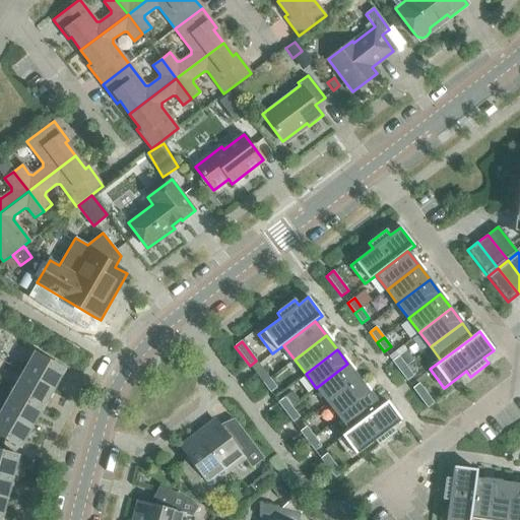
[(405,351),(398,356),(405,366),(412,361),(405,351)]
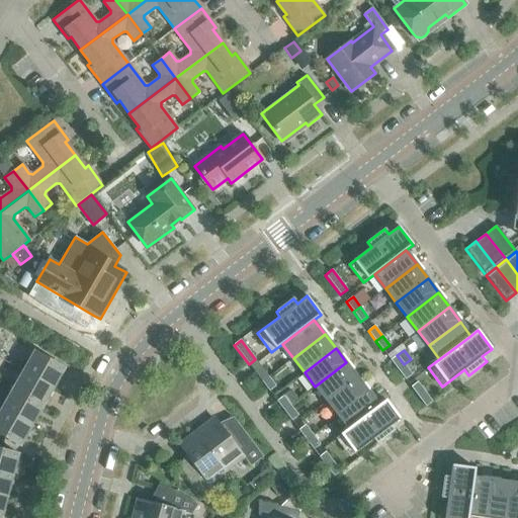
[(65,368),(34,351),(23,371),(54,389),(65,368)]
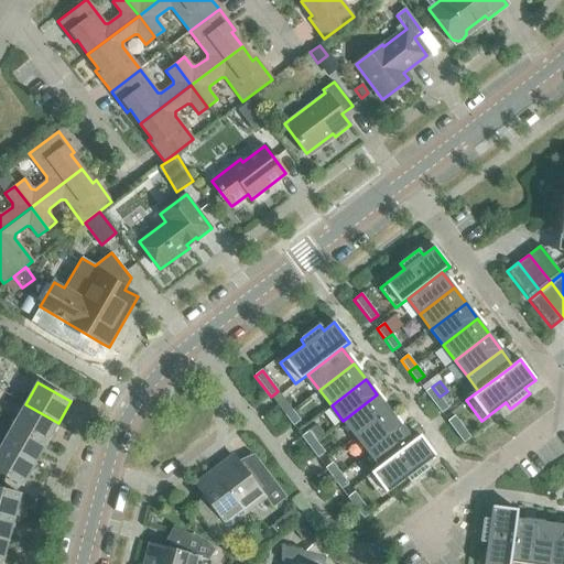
[(425,392),(432,402),(440,397),(432,387),(425,392)]
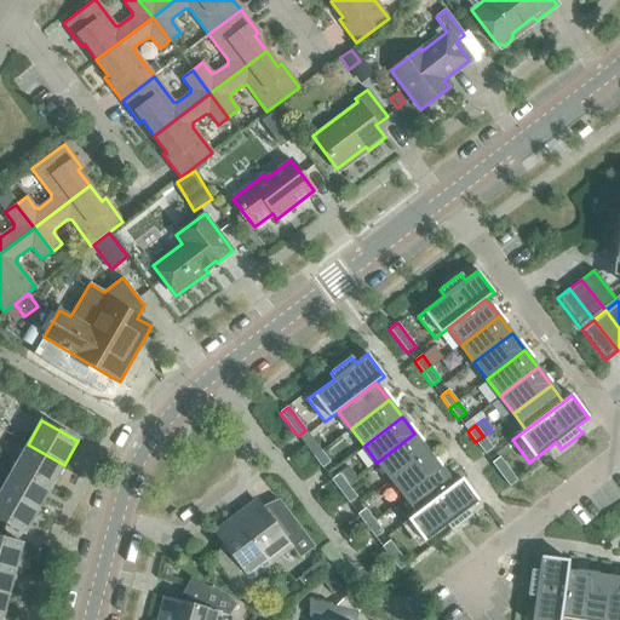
[(377,463),(390,480),(428,451),(414,434),(377,463)]
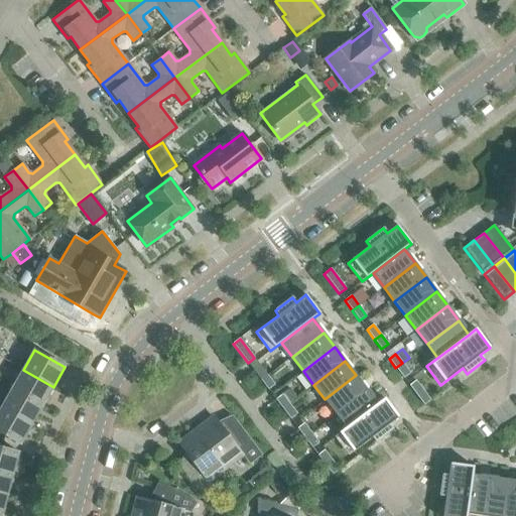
[(410,373),(402,363),(395,368),(403,379),(410,373)]
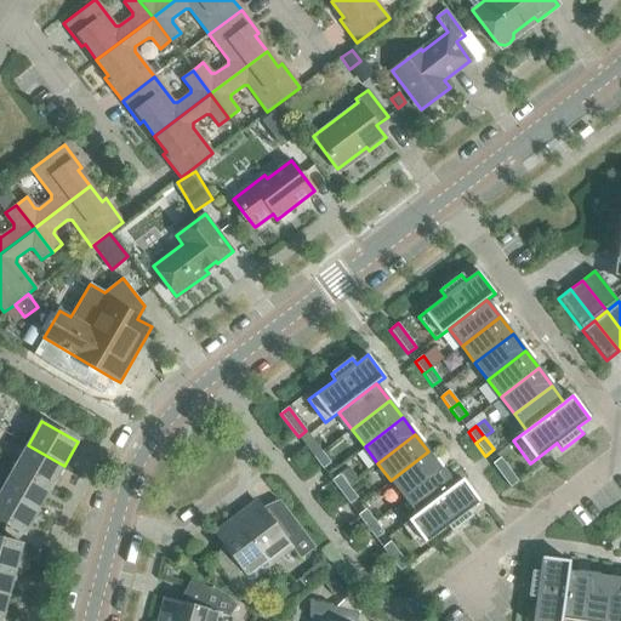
[(313,439),(305,445),(314,457),(322,451),(313,439)]
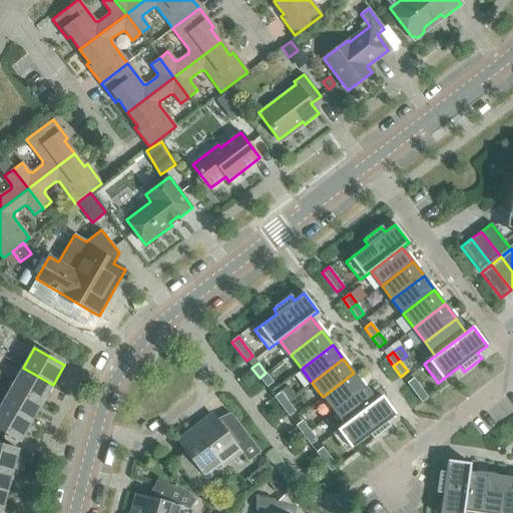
[(53,385),(23,368),(12,386),(42,403),(53,385)]
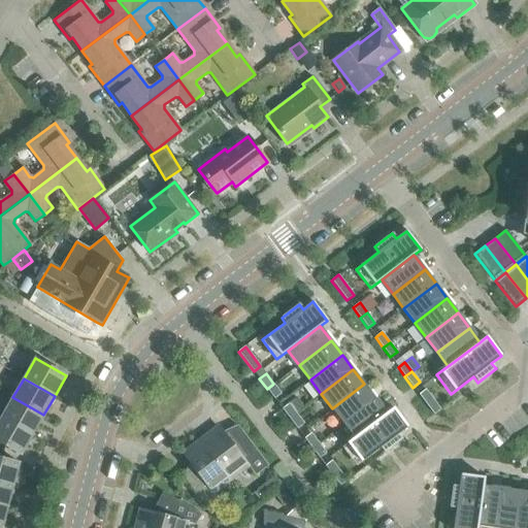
[(282,394),(273,384),(267,389),(274,399),(282,394)]
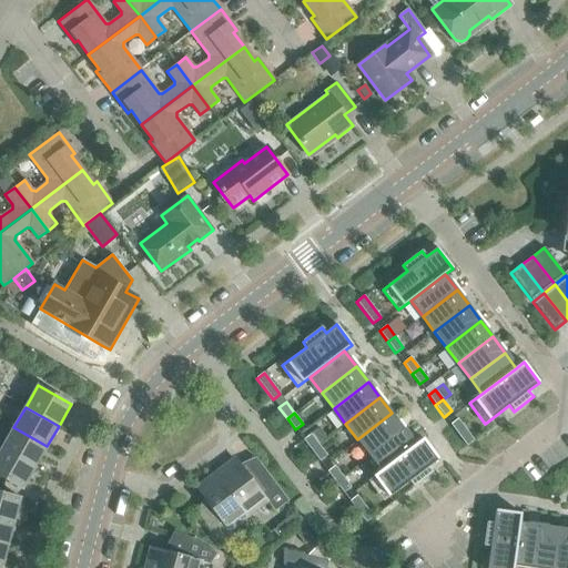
[(392,413),(357,439),(369,455),(404,429),(392,413)]
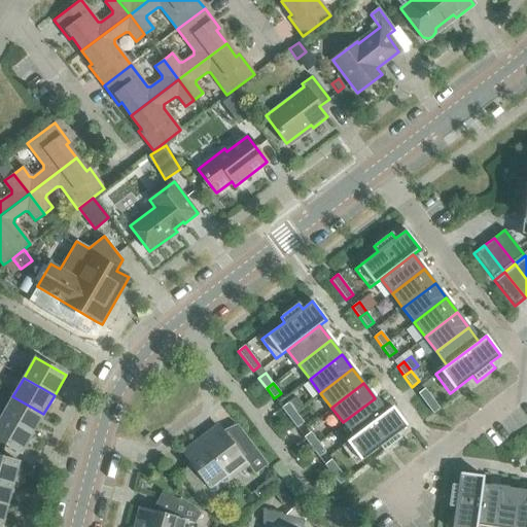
[(433,414),(440,409),(425,388),(418,394),(433,414)]
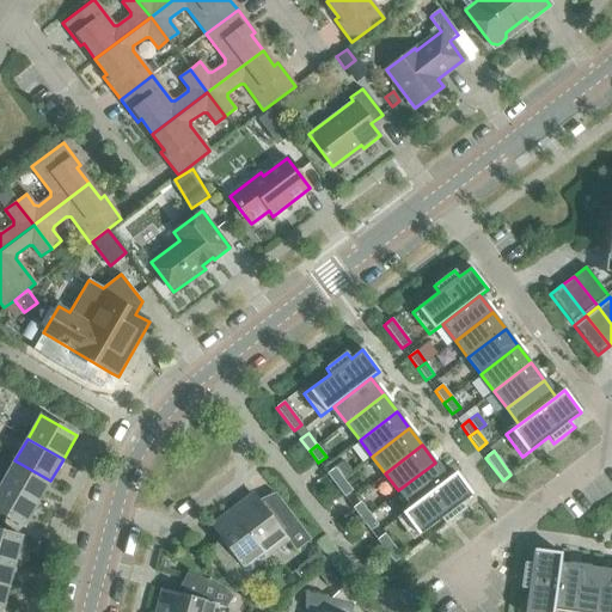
[(50,481),(14,460),(1,483),(37,503),(50,481)]
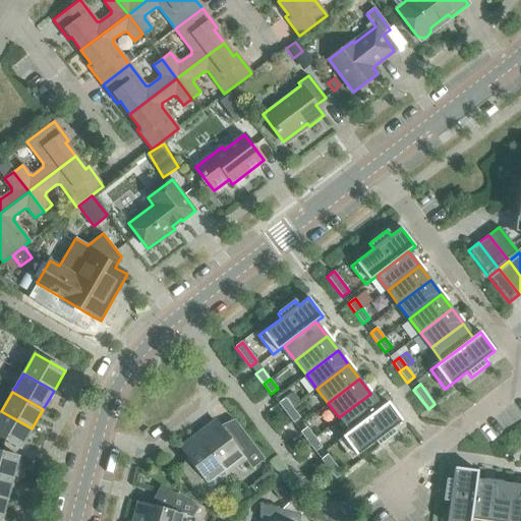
[(285,398),(291,407),(298,402),(291,394),(285,398)]
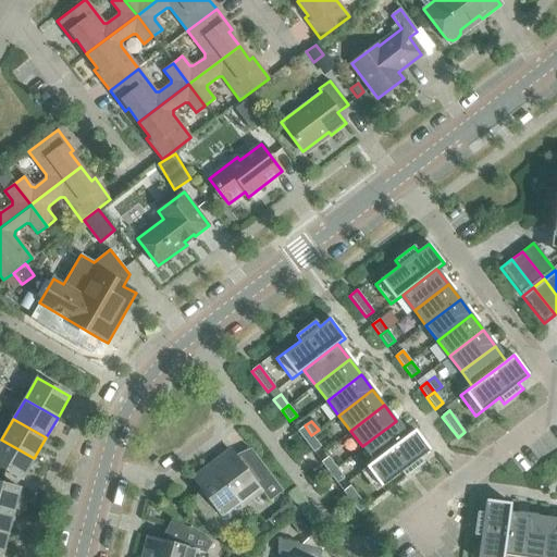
[(408,436),(396,421),(362,446),(373,461),(408,436)]
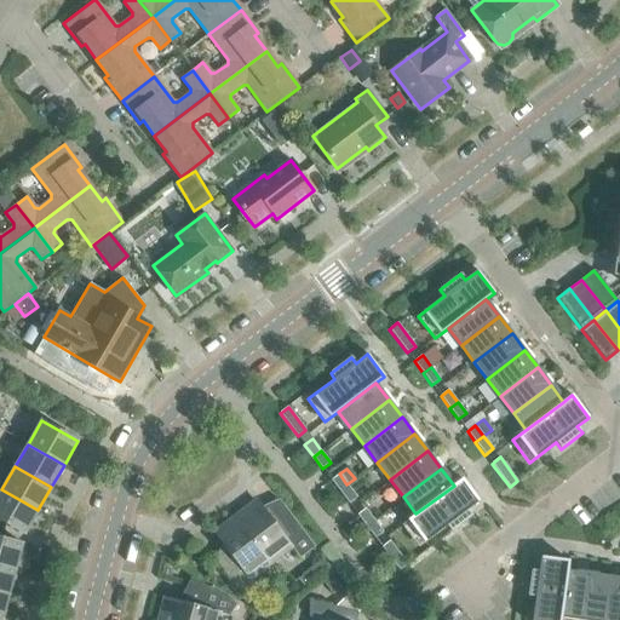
[(339,474),(331,481),(339,492),(348,484),(339,474)]
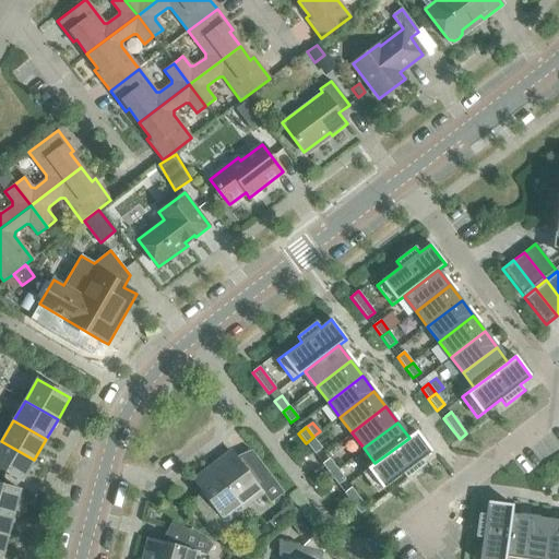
[(375,463),(368,468),(363,473),(378,492),(402,474),(406,479),(426,465),(421,460),(431,452),(416,432),(409,438),(375,463)]
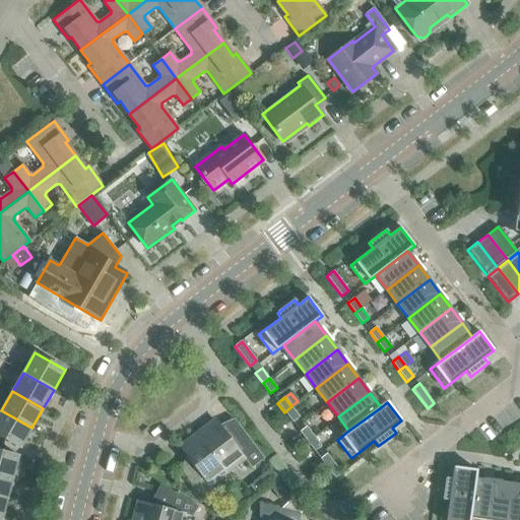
[(300,417),(291,406),(284,412),(293,423),(300,417)]
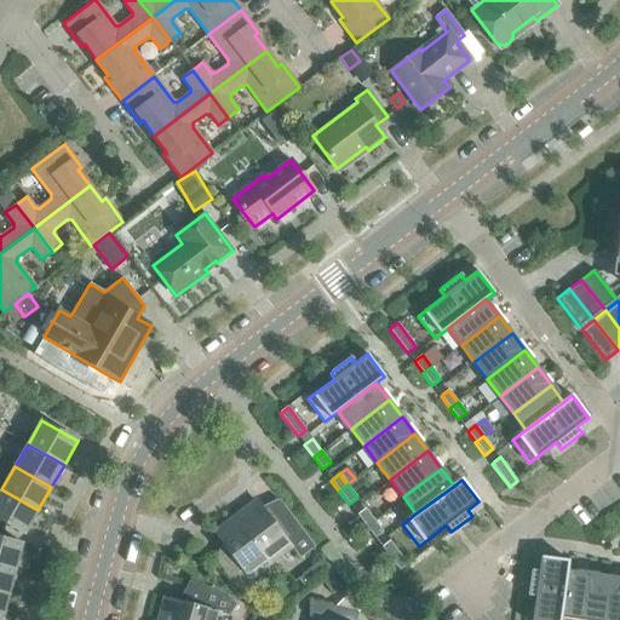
[(38,510),(1,489),(0,492),(0,520),(24,534),(38,510)]
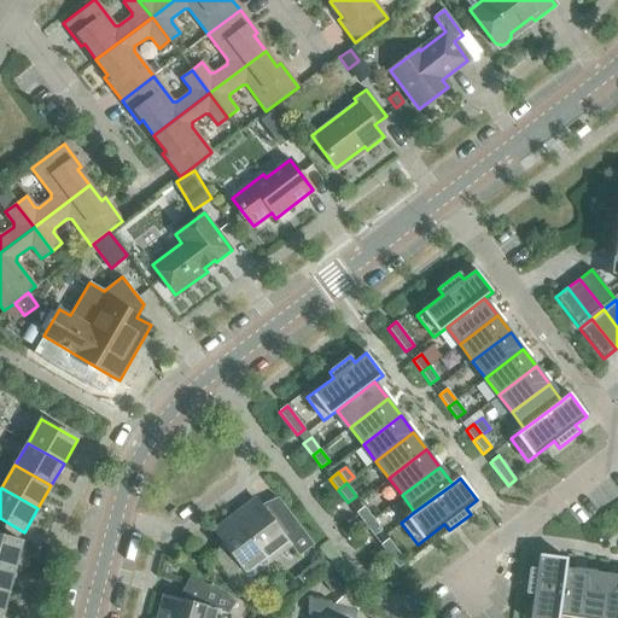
[(258,501),(237,517),(269,561),(291,546),(296,552),(302,553),(313,544),(283,505),(268,516),(258,501)]
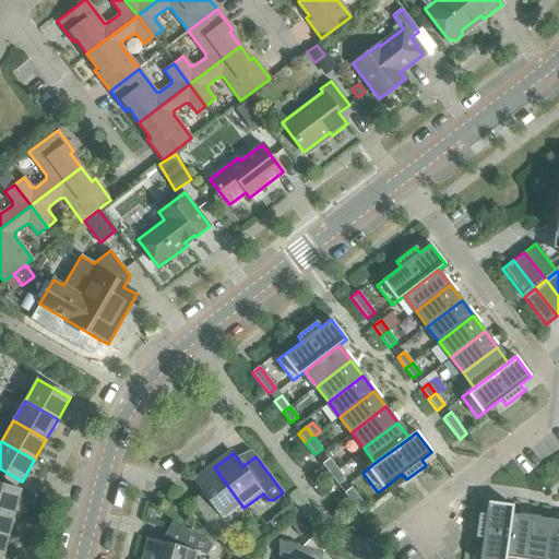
[(329,474),(336,468),(330,459),(322,464),(329,474)]
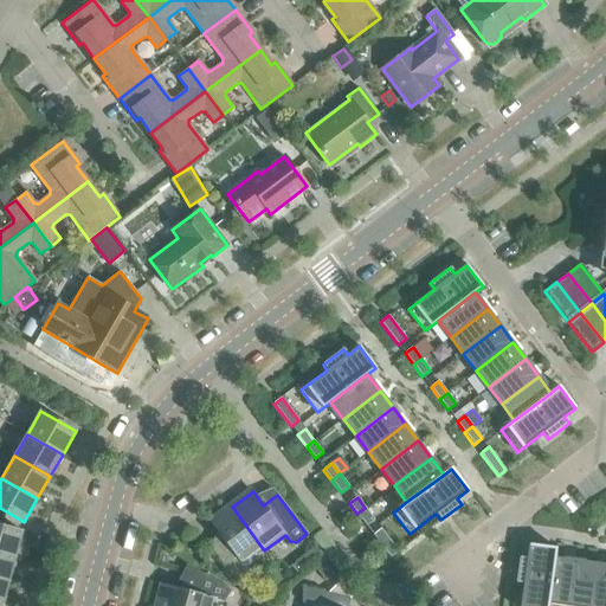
[(244,567),(264,550),(232,507),(210,523),(221,537),(208,547),(238,586),(239,586),(249,574),(244,567)]
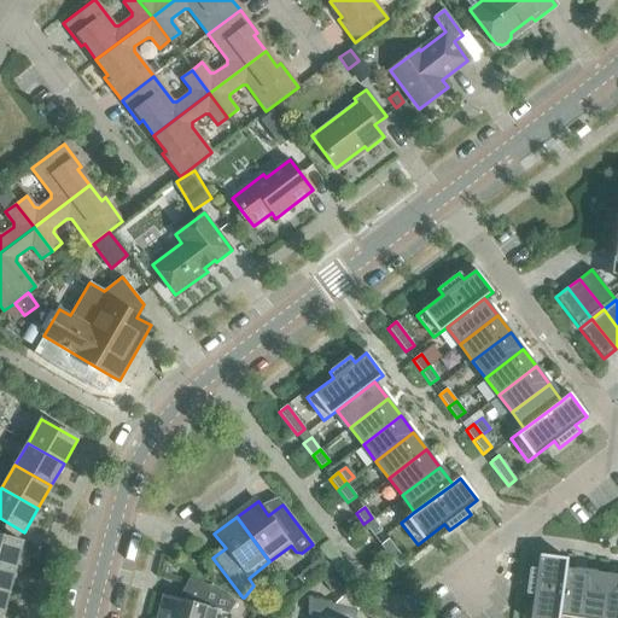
[(382,530),(372,518),(363,524),(373,537),(382,530)]
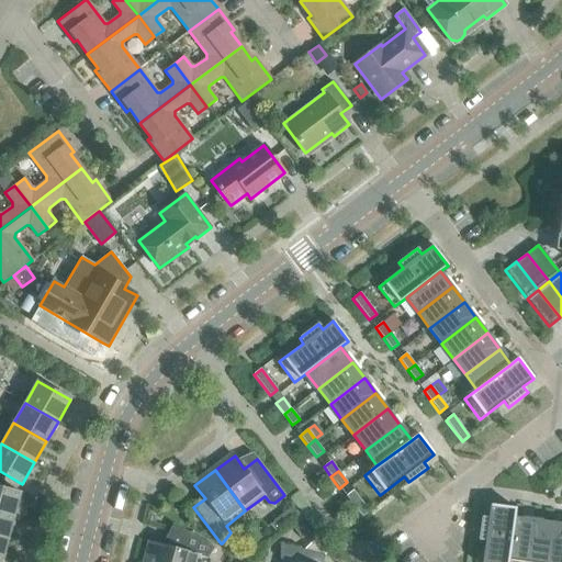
[(20,493),(0,486),(0,513),(13,517),(20,493)]
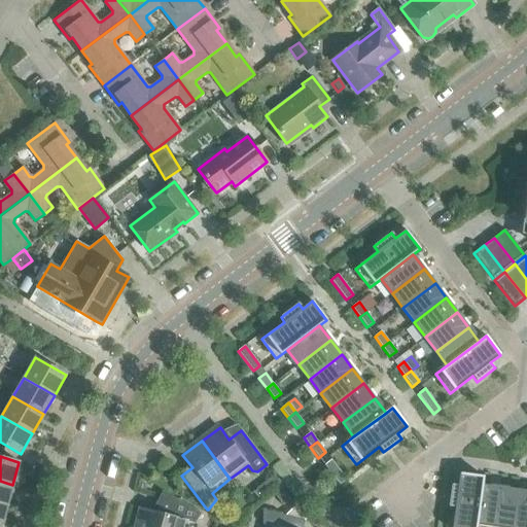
[(331,459),(324,465),(340,485),(347,480),(331,459)]
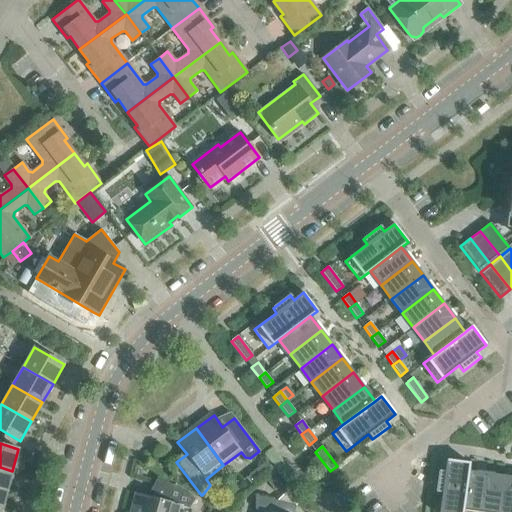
[(269,460),(250,474),(257,482),(275,469),(269,460)]
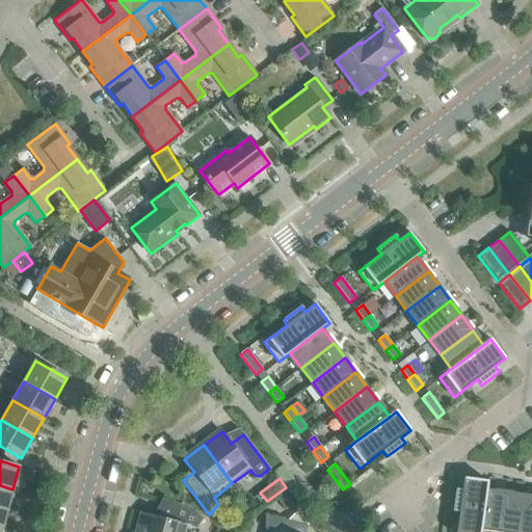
[(480,531),(481,530),(486,489),(487,481),(464,478),(462,490),(455,489),(452,511),(459,512),(456,531),(480,531)]
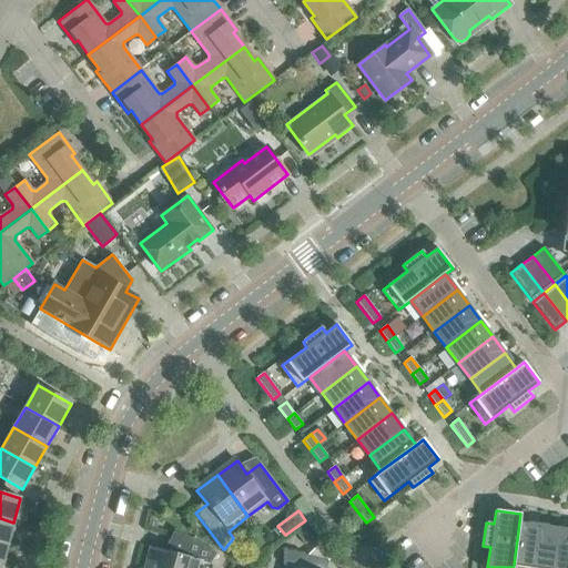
[(13,523),(0,518),(0,543),(8,546),(13,523)]
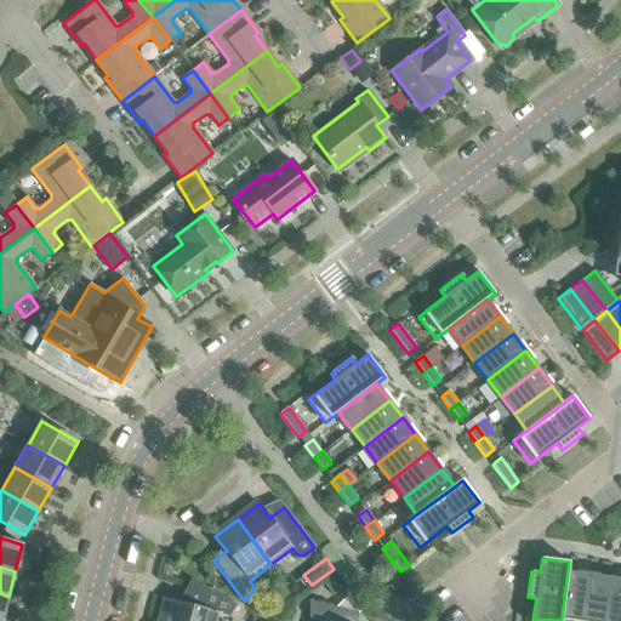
[(562,619),(579,620),(582,620),(590,575),(568,571),(562,619)]
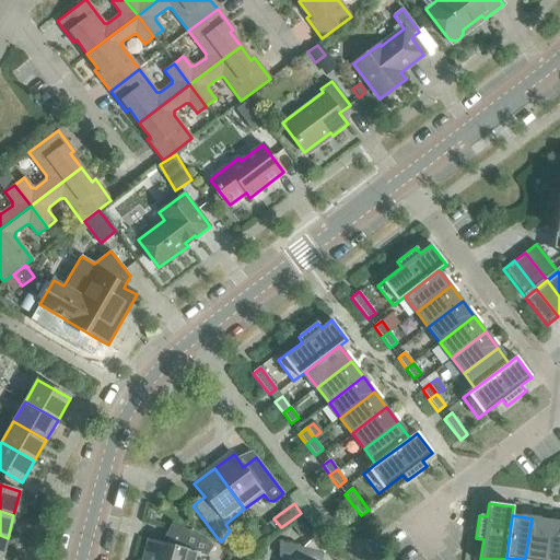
[(545,559),(550,521),(532,518),(525,559),(545,559)]
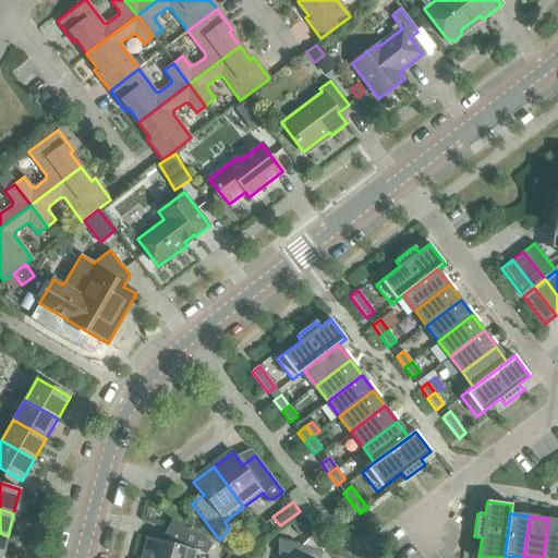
[(299,519),(292,523),(300,533),(306,529),(299,519)]
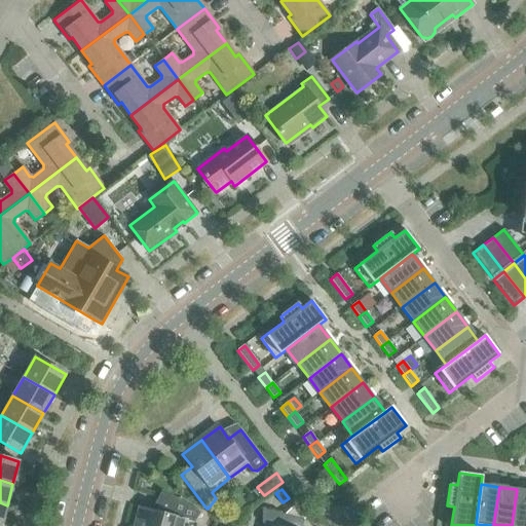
[(525,525),(525,490),(517,489),(512,525),(525,525)]
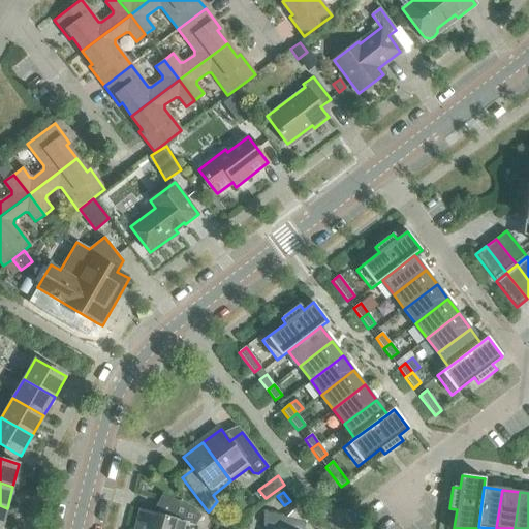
[(158,515),(143,510),(137,528),(187,528),(188,524),(195,526),(201,516),(168,496),(166,500),(162,499),(158,515)]
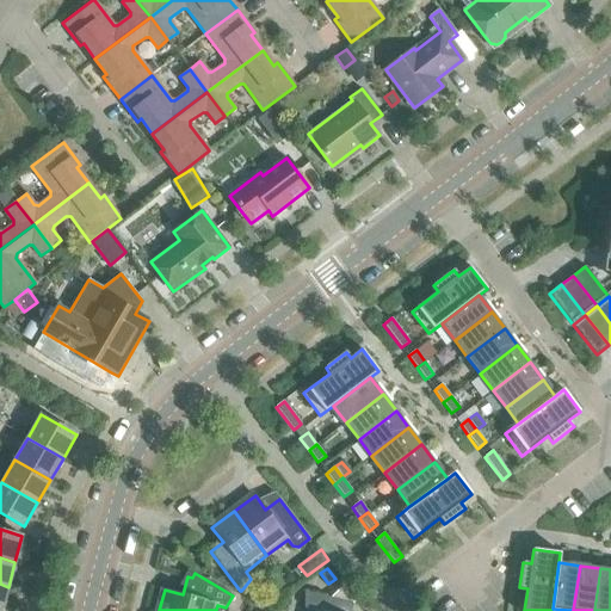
[(314,610),(313,610),(350,610),(352,605),(304,593),(304,608),(314,610)]
